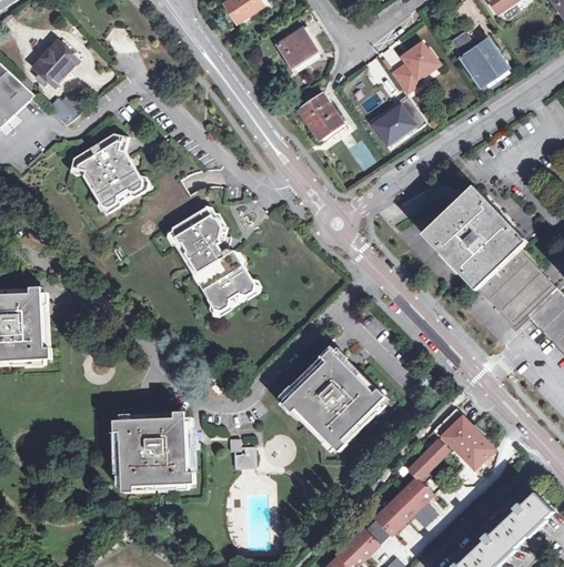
[(224,0),(221,2),(233,22),(264,2),(263,0),(224,0)]
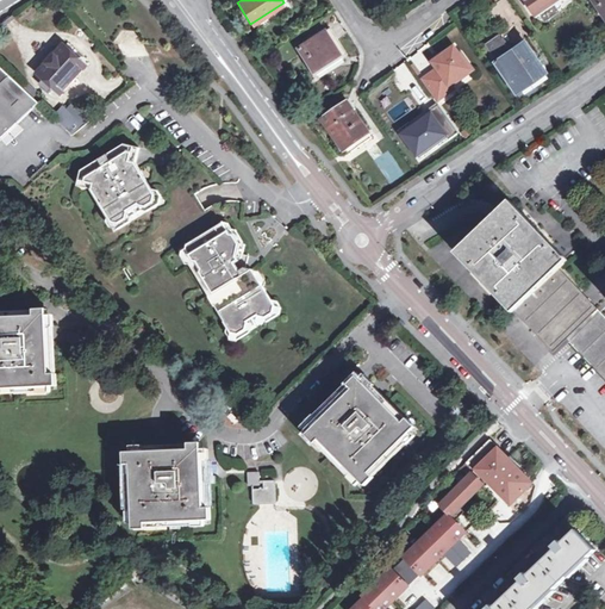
[(522,0),(531,14),(552,0),(522,0)]
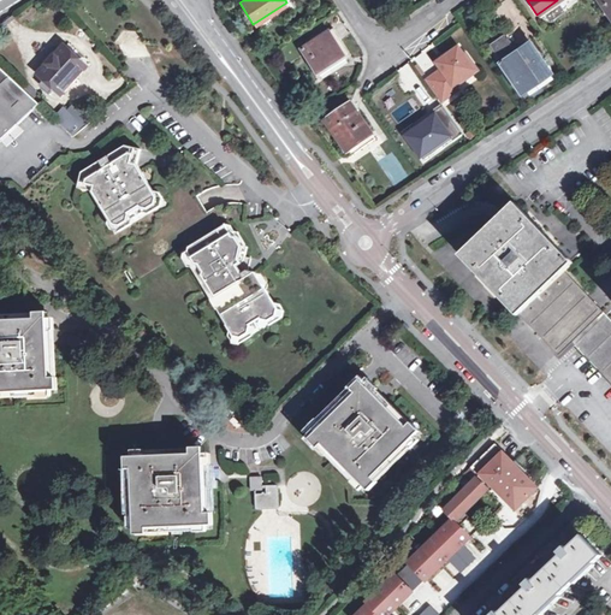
[(557,0),(537,15),(540,19),(568,0),(557,0)]
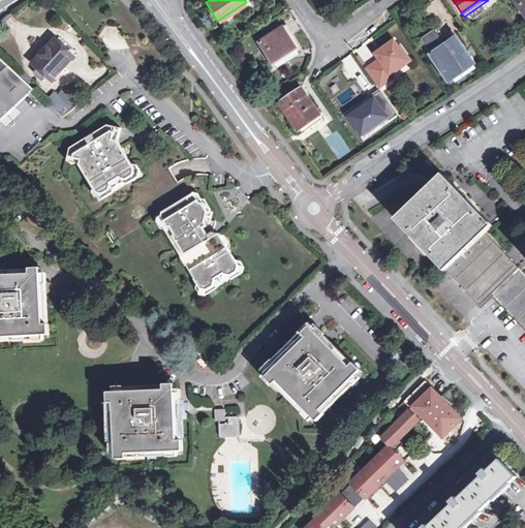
[(515,0),(524,14),(524,13),(524,0),(515,0)]
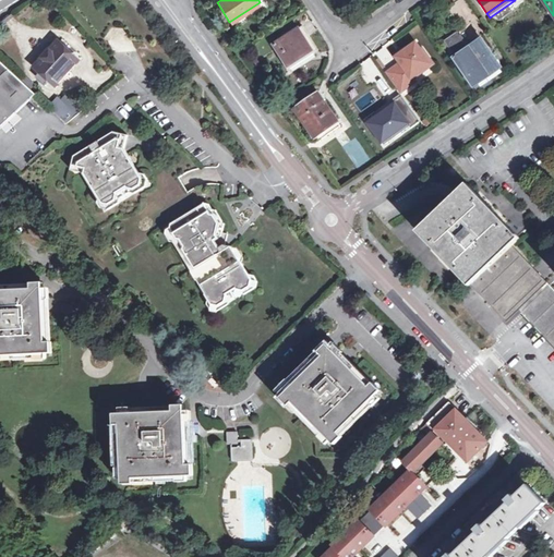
[(298,25),(269,45),(284,67),(309,51),(300,37),(304,35),(298,25)]
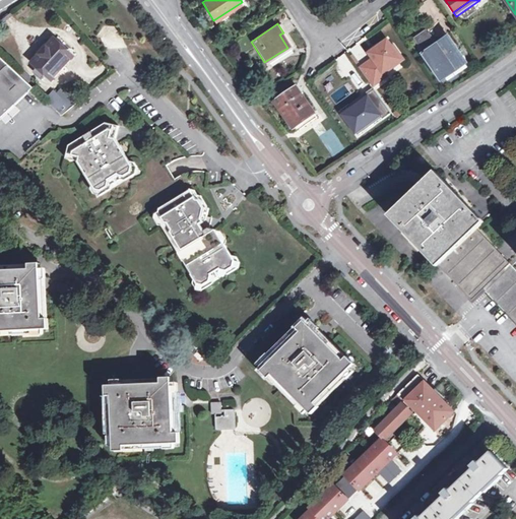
[(422,28),(409,37),(442,83),(454,75),(451,70),(462,62),(444,37),(437,41),(435,39),(431,39),(430,40),(422,28)]
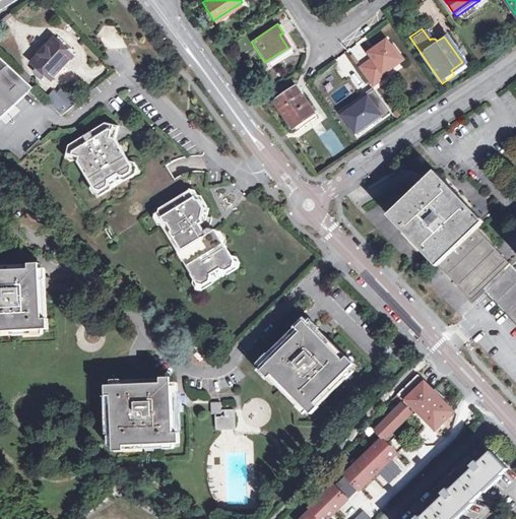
[(51,37),(28,61),(48,79),(70,55),(51,37)]
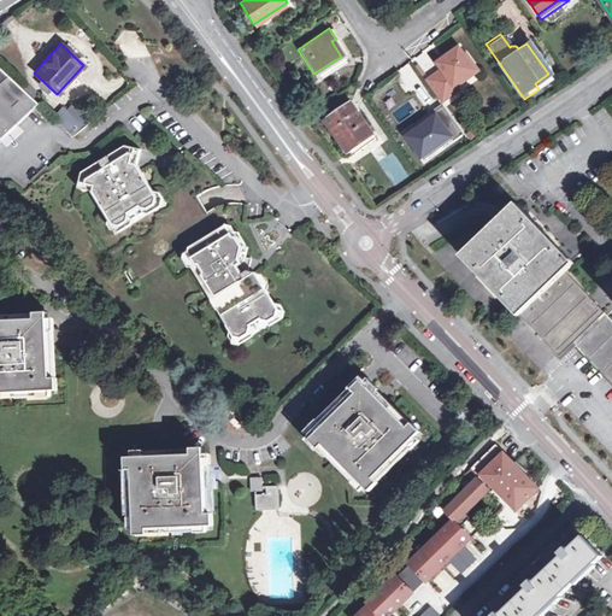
[(472,69),(455,47),(436,60),(440,68),(425,78),(440,99),(455,88),(452,83),(472,69)]
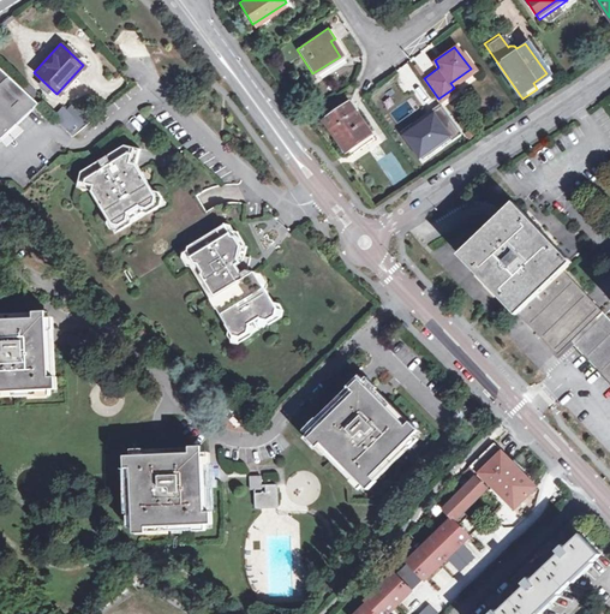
[(476,76),(471,69),(450,83),(454,88),(438,99),(442,103),(460,91),(460,85),(476,76)]
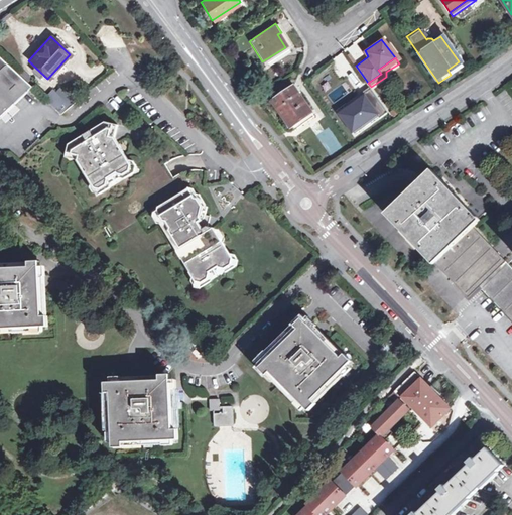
[(0,113),(29,87),(0,58),(0,113)]
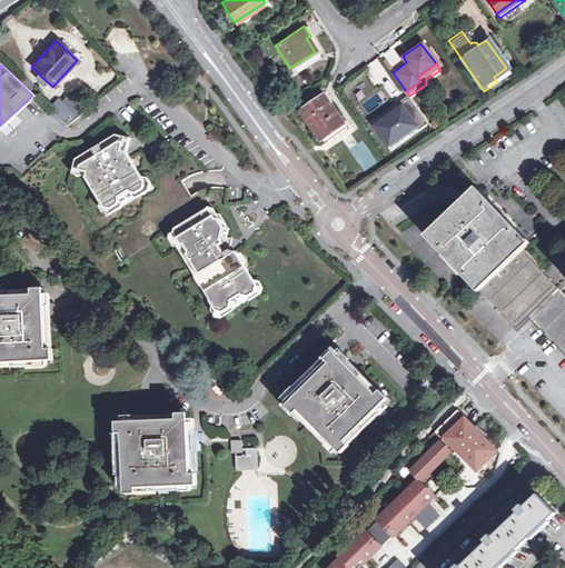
[(320,91),(294,109),(317,142),(327,136),(324,130),(339,119),(320,91)]
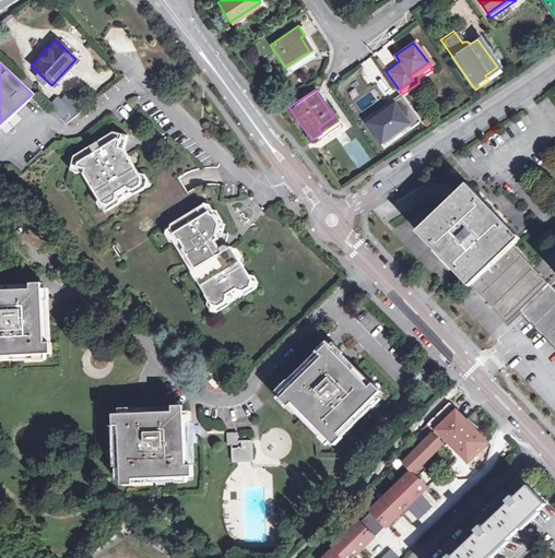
[(73,114),(54,95),(45,105),(63,122),(73,114)]
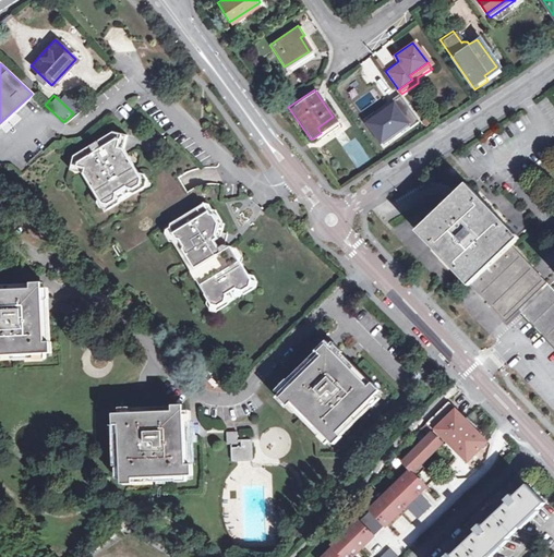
[(397,96),(361,120),(377,144),(413,119),(397,96)]
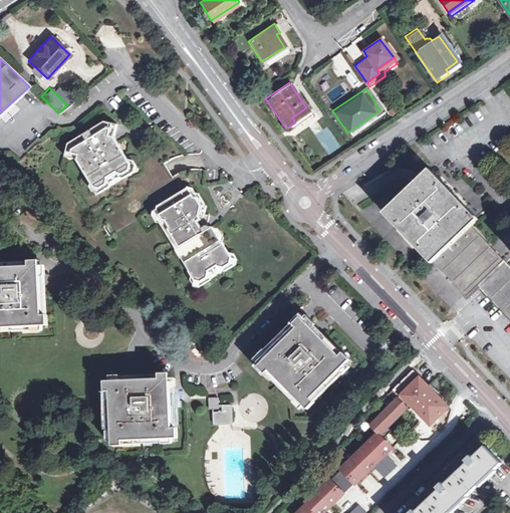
[(390,105),(384,109),(389,115),(395,111),(390,105)]
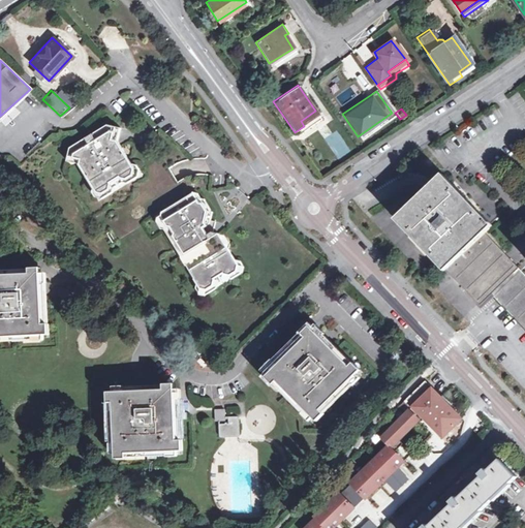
[(318,116),(315,111),(301,121),(304,126),(318,116)]
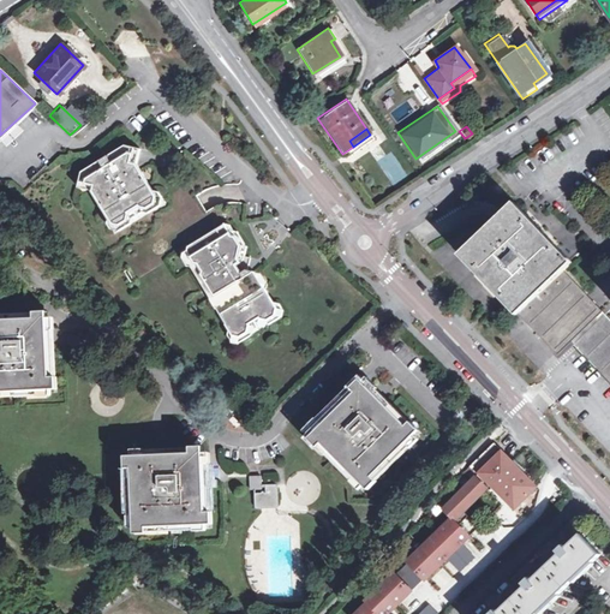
[(91,183),(89,189),(106,215),(111,222),(118,224),(124,220),(125,216),(125,214),(125,212),(136,206),(144,208),(151,203),(154,196),(150,191),(133,164),(127,161),(131,147),(120,144),(77,170),(76,179),(91,183)]
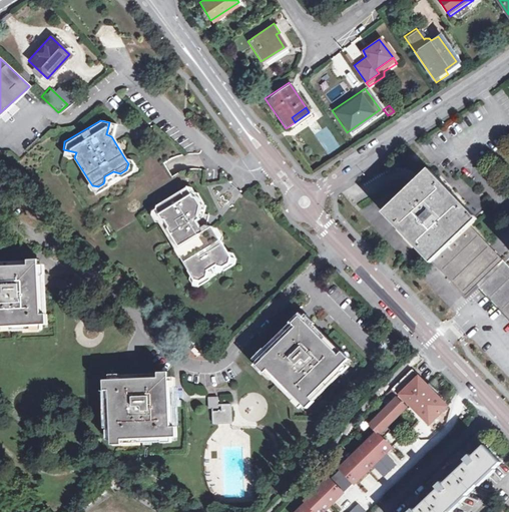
[(76,152),(63,149),(61,154),(74,157),(76,152)]
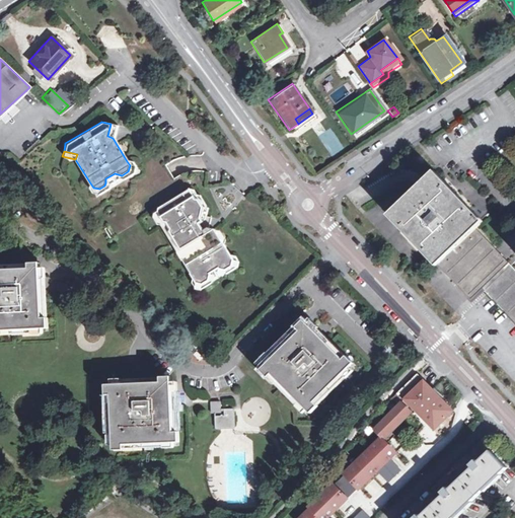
[(88,183),(89,181),(75,159),(62,156),(56,160),(106,240),(155,209),(187,189),(190,187),(181,173),(171,178),(167,171),(156,154),(134,167),(132,173),(123,179),(118,178),(109,183),(107,189),(98,195),(91,194),(88,188),(88,183)]
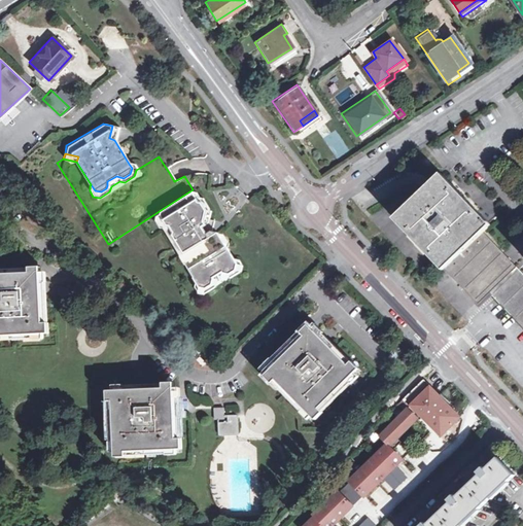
[(134,176),(136,170),(133,164),(129,164),(132,168),(130,174),(124,178),(116,176),(107,181),(107,183),(107,185),(106,188),(101,191),(95,190),(91,184),(90,186),(90,190),(93,197),(100,198),(109,191),(111,186),(119,181),(125,182),(134,176)]
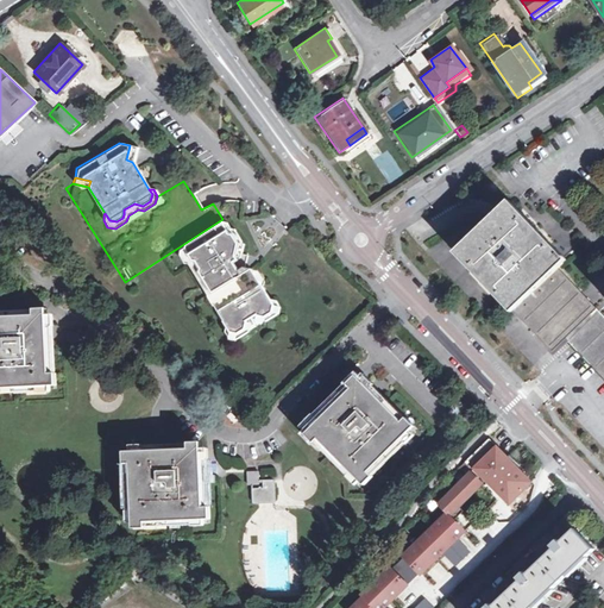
[(534,332),(574,293),(551,267),(559,257),(555,252),(554,254),(505,204),(455,251),(534,332)]
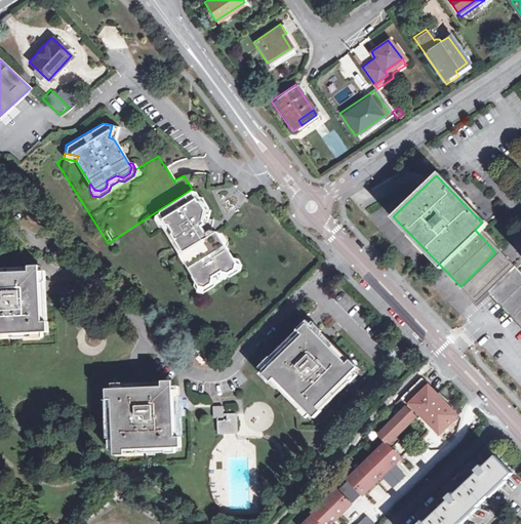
[(189,191),(157,211),(157,214),(164,226),(168,227),(171,232),(171,236),(176,245),(183,253),(178,255),(197,283),(199,286),(205,287),(210,284),(212,277),(221,272),(228,273),(234,269),(235,264),(232,258),(224,245),(214,232),(207,230),(208,225),(203,224),(204,220),(201,219),(203,209),(198,202),(196,201),(189,191)]
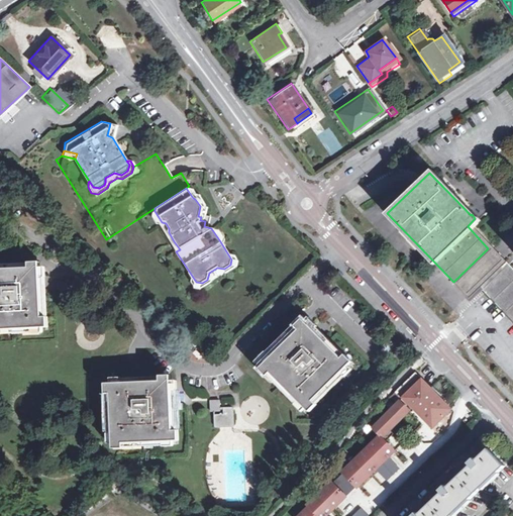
[(191,189),(186,188),(193,198),(195,199),(200,206),(198,216),(201,217),(200,220),(205,221),(204,226),(211,228),(213,218),(203,215),(205,206),(198,194),(194,193),(191,189)]
